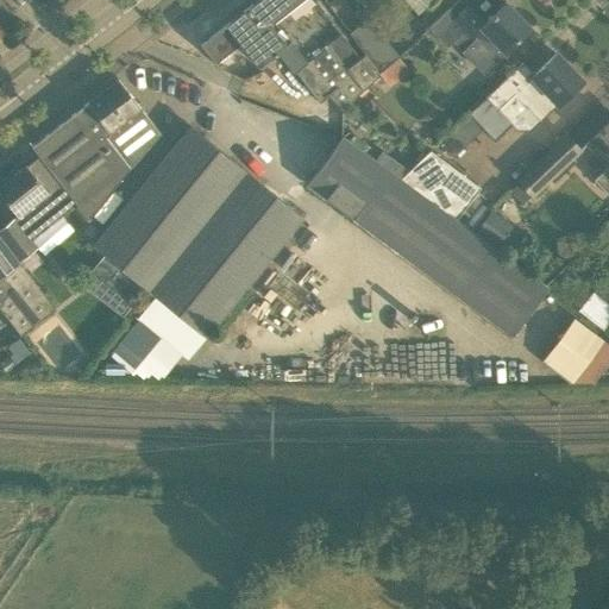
[(0,0),(0,41),(0,42),(0,39),(0,32),(1,31),(0,29),(0,27),(12,19),(12,14),(0,0)]
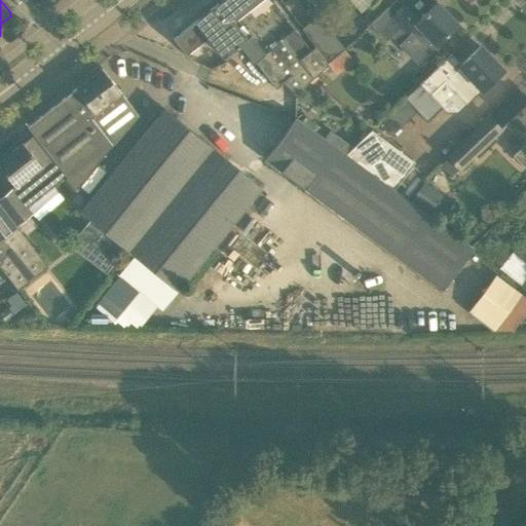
[(197,51),(194,47),(208,37),(223,57),(239,43),(254,61),(255,60),(275,88),(284,81),(296,95),(328,63),(345,49),(318,15),(302,29),(314,47),(310,50),(297,33),(295,30),(294,30),(270,0),(222,0),(173,39),(188,59),(197,51)]
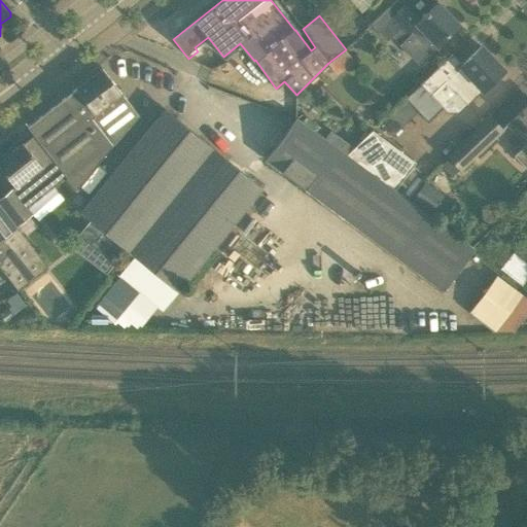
[(371,6),(377,0),(358,0),(360,2),(359,4),(363,9),(369,5),(371,6)]
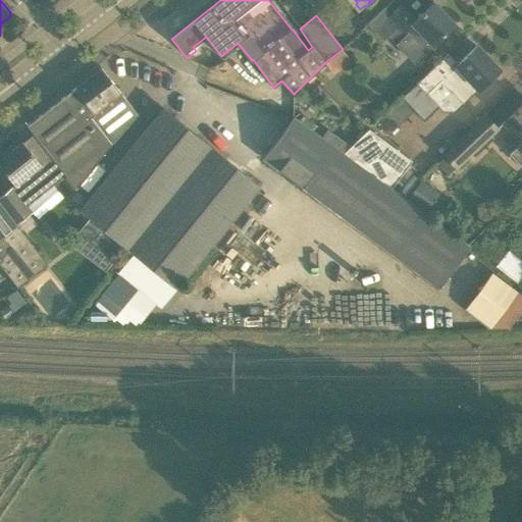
[(413,62),(431,46),(455,23),(433,2),(416,18),(399,0),(393,0),(367,23),(383,41),(397,29),(404,36),(396,44),(413,62)]
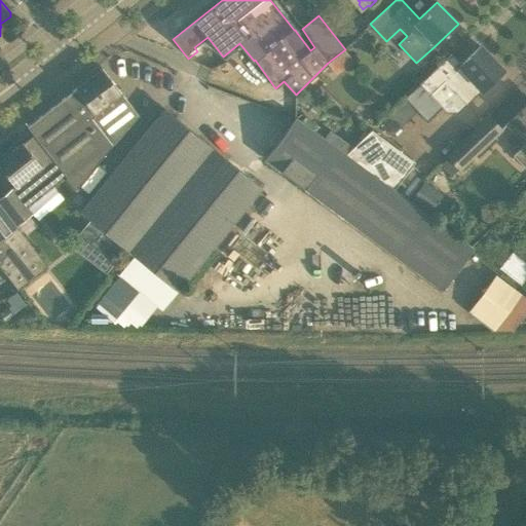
[(405,99),(415,109),(429,95),(442,108),(456,94),(466,104),(502,70),(480,46),(461,64),(452,53),(405,99)]
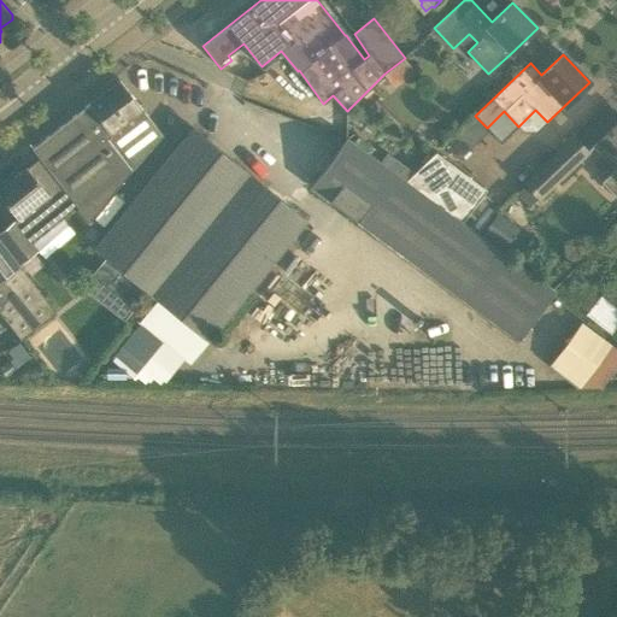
[(130,174),(131,171),(164,136),(140,106),(119,80),(87,105),(116,140),(101,150),(130,174)]
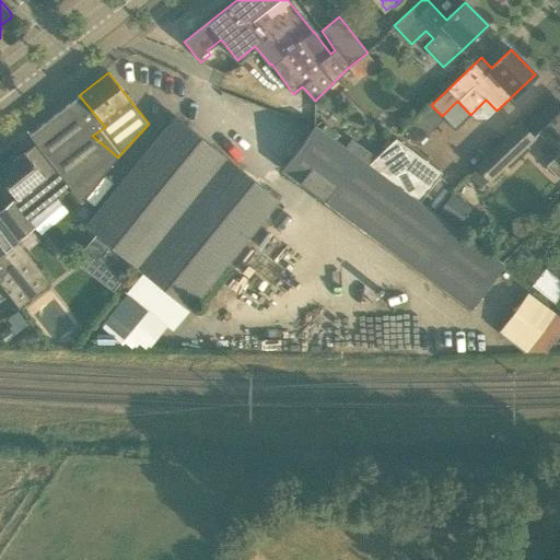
[(81,195),(118,158),(92,136),(105,127),(79,95),(28,135),(36,143),(34,146),(81,195)]
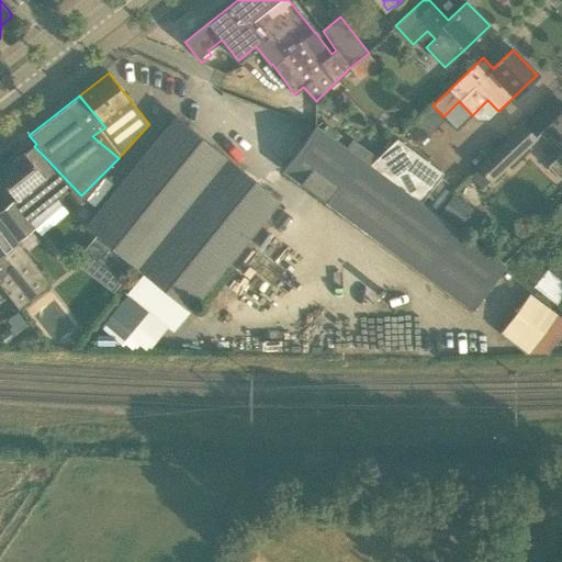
[(561,180),(561,112),(541,133),(561,154),(549,167),(561,180)]
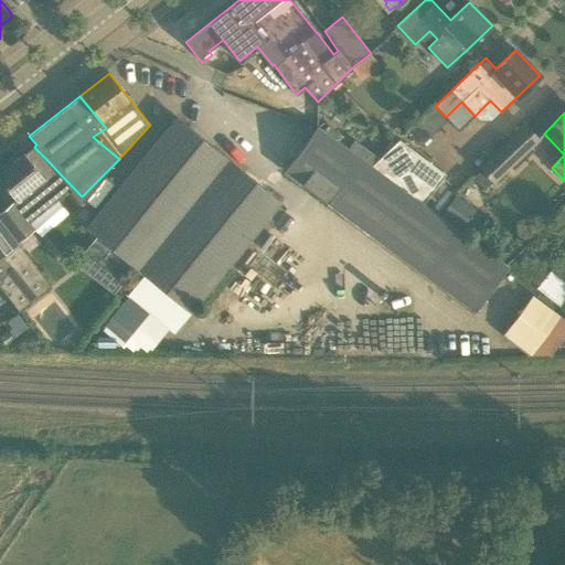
[(190,313),(280,202),(177,117),(97,214),(85,228),(139,273),(190,313)]
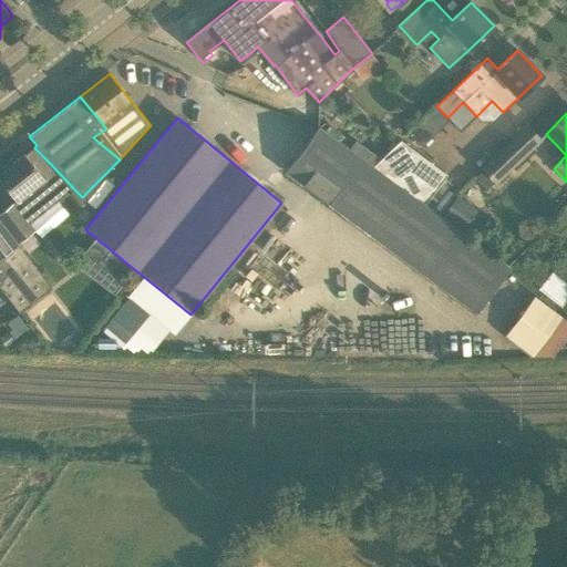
[(420,144),(437,127),(430,119),(412,135),(420,144)]
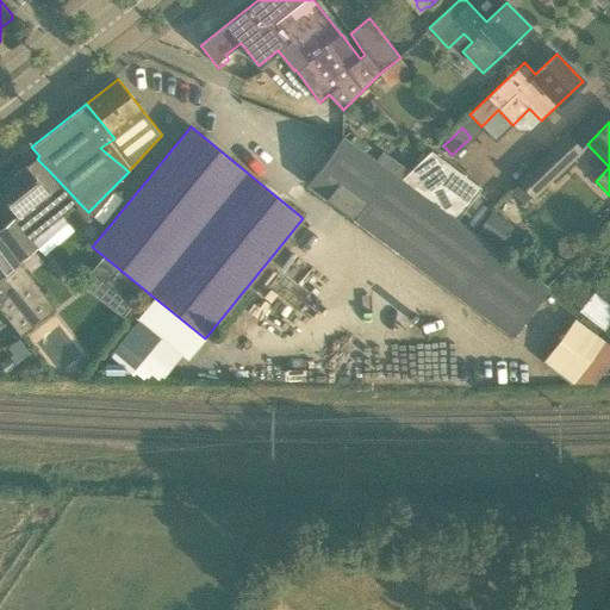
[(533,198),(582,151),(566,136),(517,182),(533,198)]
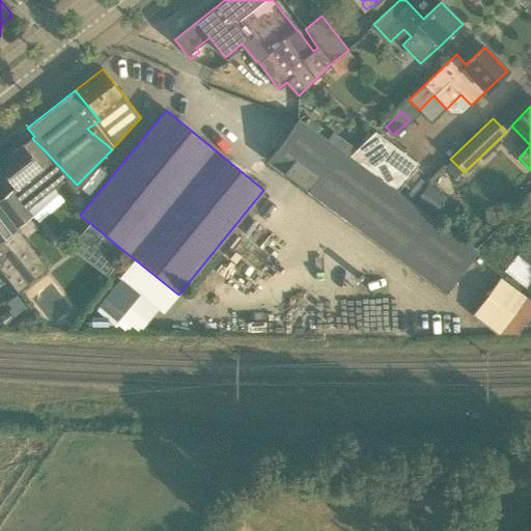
[(397,193),(348,157),(298,119),(268,161),(446,294),(477,252),(414,205),(397,193)]
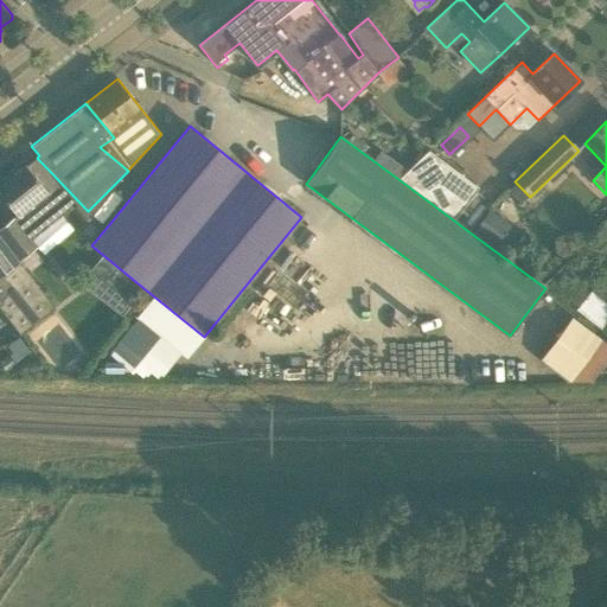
[(398,179),(454,221),(478,186),(429,149),(398,179)]
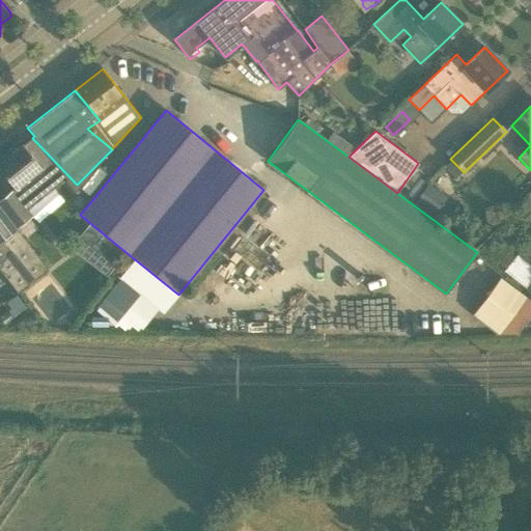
[(77,185),(32,138),(23,145),(22,144),(6,157),(5,155),(0,159),(0,160),(1,161),(0,161),(0,169),(16,188),(0,198),(0,210),(30,252),(32,249),(17,228),(32,217),(27,210),(66,178),(74,188),(77,185)]
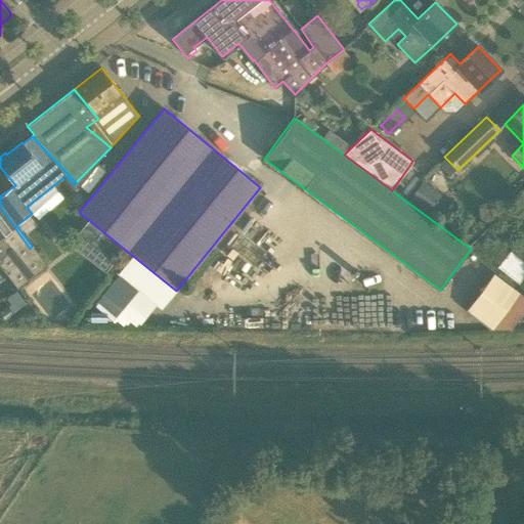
[(430,210),(441,193),(423,181),(411,198),(430,210)]
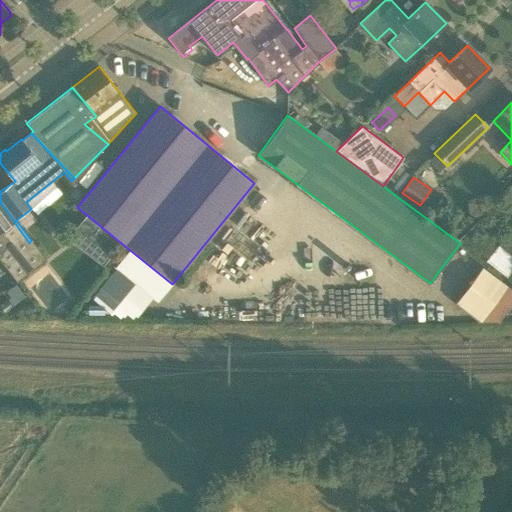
[(0,258),(18,282),(46,260),(31,240),(29,243),(0,202),(0,258)]
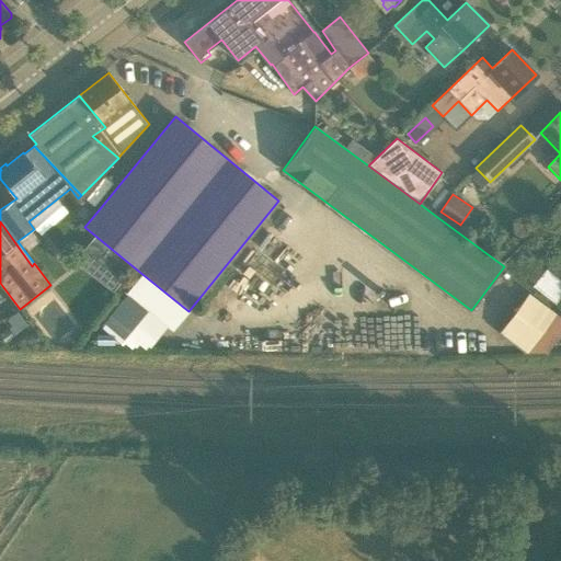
[(117,286),(132,268),(93,239),(79,255),(117,286)]
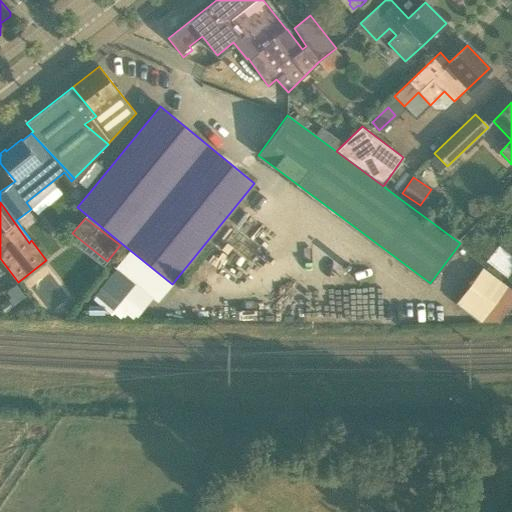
[(487,262),(506,276),(511,267),(511,233),(510,231),(487,262)]
